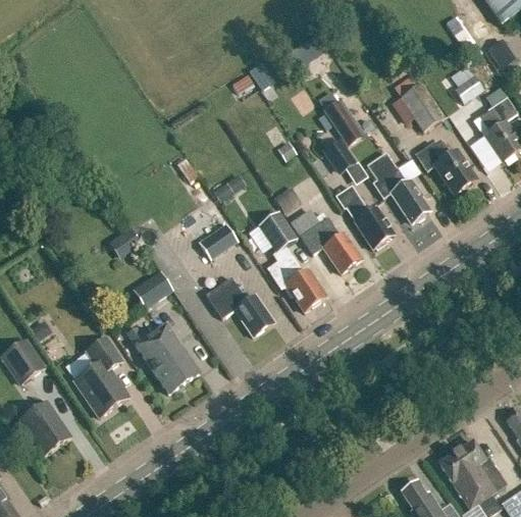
[(483,0),(502,26),(520,11),(520,0),(483,0)]
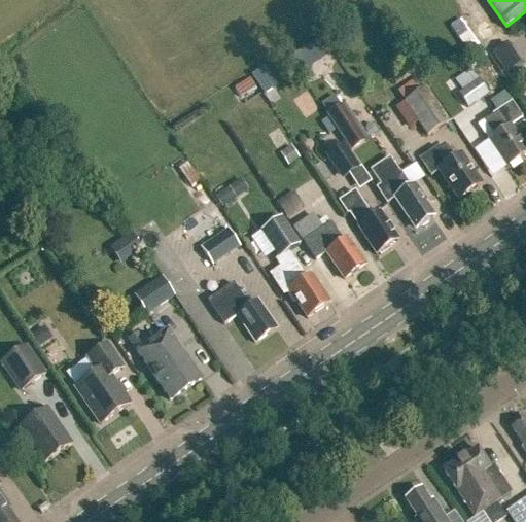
[(463,12),(452,21),(470,48),(460,56),(465,63),(470,59),(472,62),(490,50),(463,12)]
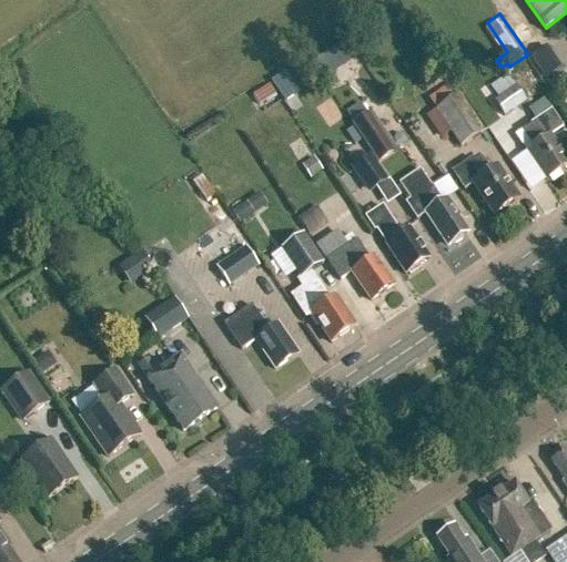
[(322,74),(354,51),(342,33),(310,57),(322,74)]
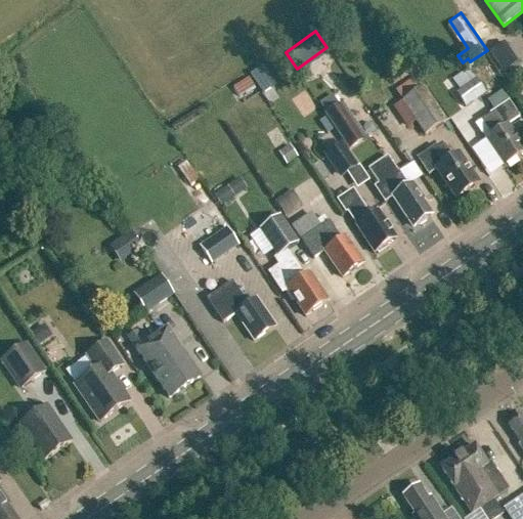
[(263,62),(251,71),(263,91),(277,82),(263,62)]
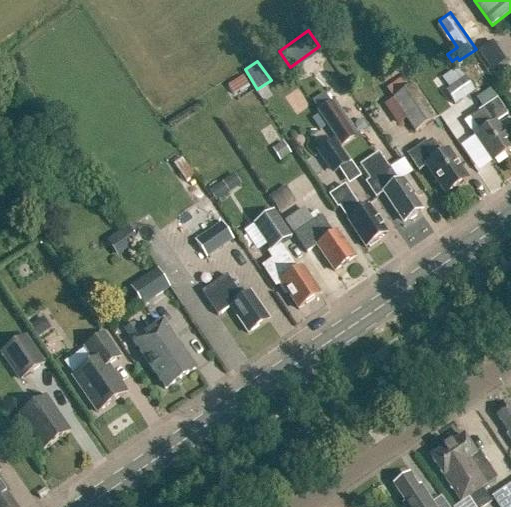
[(243,73),(228,83),(234,92),(249,82),(243,73)]
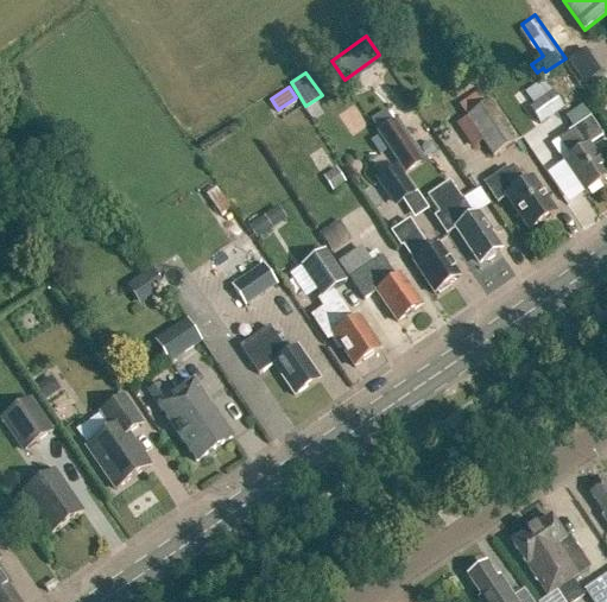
[(541,120),(563,103),(552,88),(529,103),(541,120)]
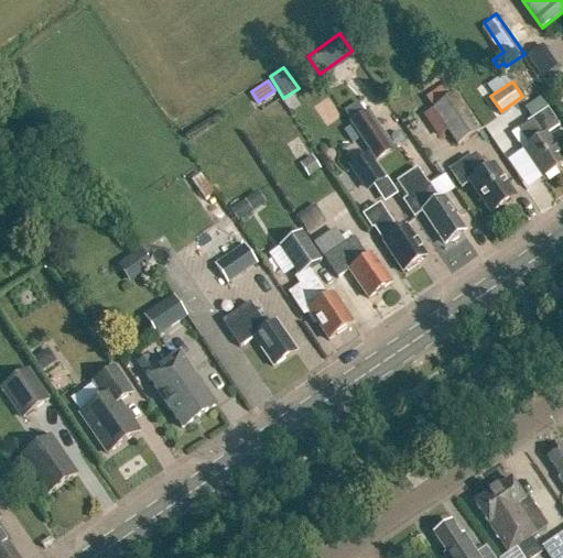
[(458,140),(480,124),(456,89),(434,104),(425,108),(441,131),(450,126),(458,140)]
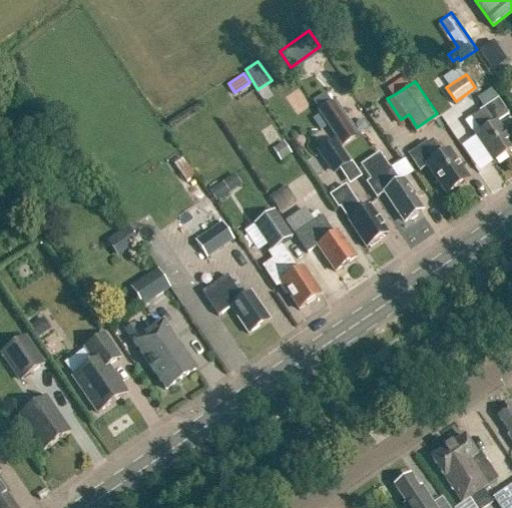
[(493,159),(511,146),(511,140),(497,119),(509,111),(498,95),(471,113),(481,129),(475,133),(493,159)]
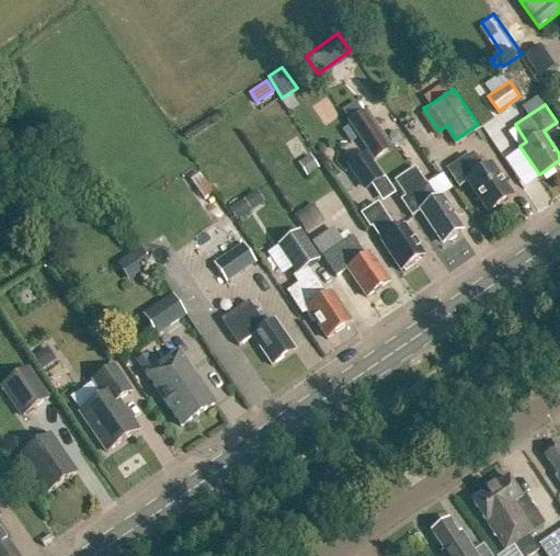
[(375,156),(391,145),(365,105),(349,116),(375,156)]
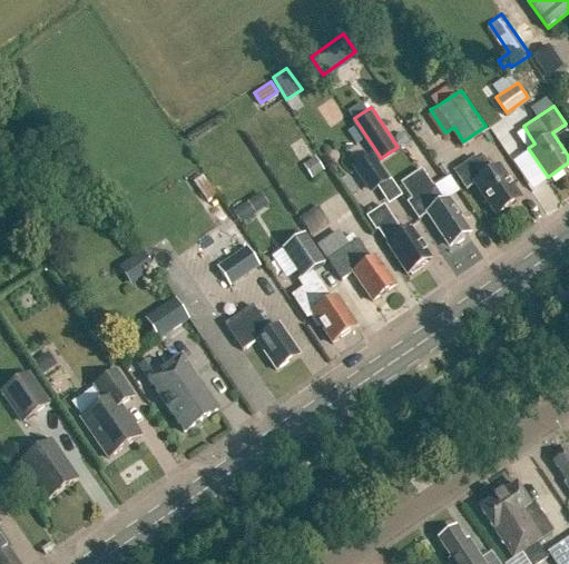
[(372,150),(352,164),(371,191),(391,178),(372,150)]
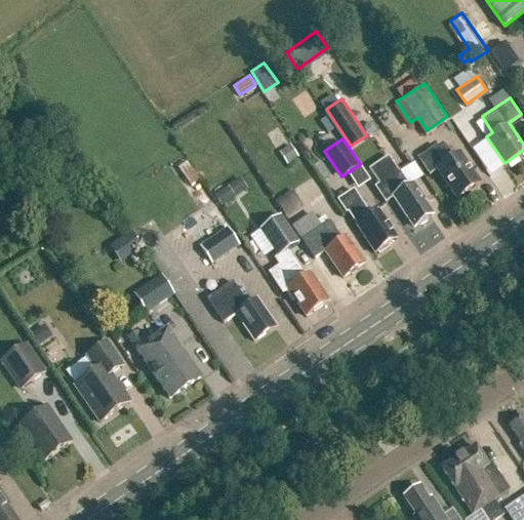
[(290,142),(281,148),(289,160),(298,154),(290,142)]
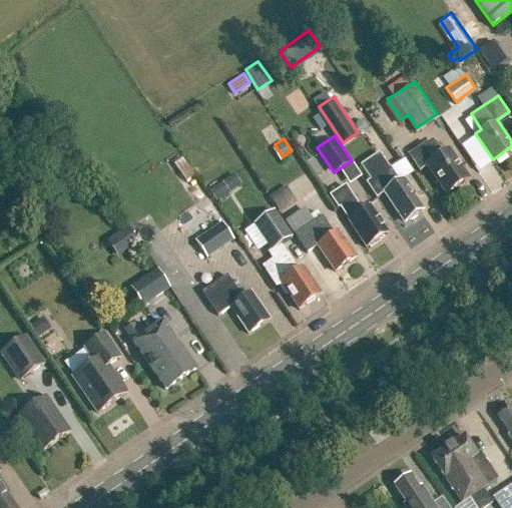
[(412,155),(420,167),(427,163),(446,191),(468,176),(449,147),(443,151),(435,139),(412,155)]
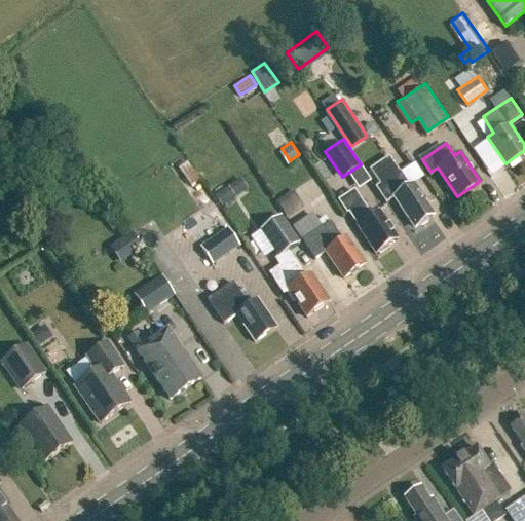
[(424,192),(415,178),(410,182),(400,168),(389,153),(370,165),(380,181),(376,183),(386,197),(394,192),(407,212),(408,211),(416,223),(419,221),(422,222),(428,218),(429,215),(433,213),(421,194),(424,192)]
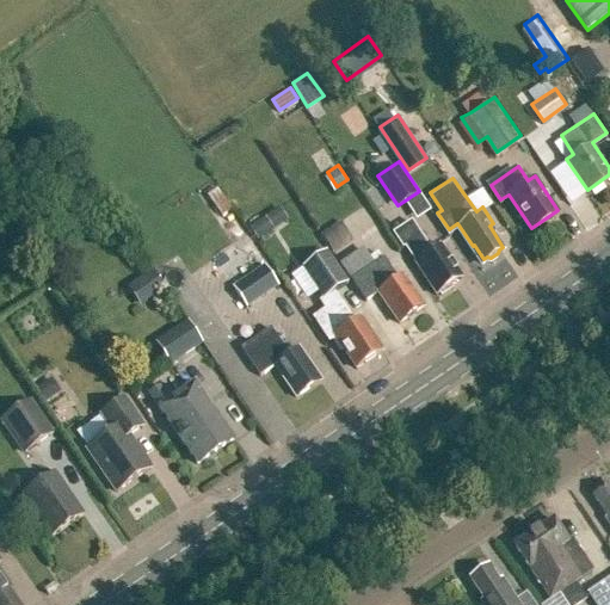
[(258,233),(285,215),(277,202),(250,221),(258,233)]
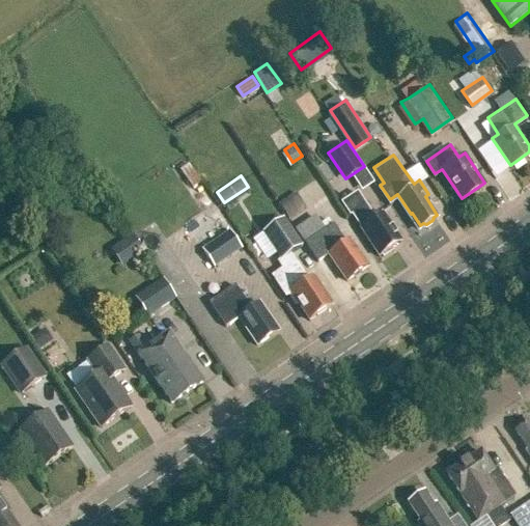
[(288,213),(304,201),(295,188),(279,200),(288,213)]
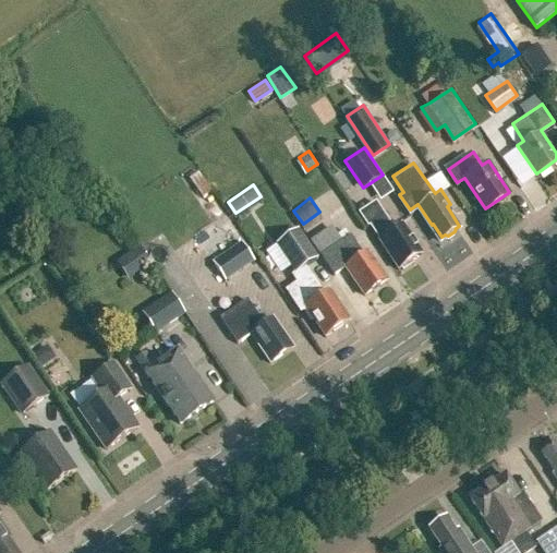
[(377,199),(363,208),(382,237),(380,237),(399,265),(402,263),(403,266),(413,260),(412,256),(422,250),(402,219),(394,225),(377,199)]
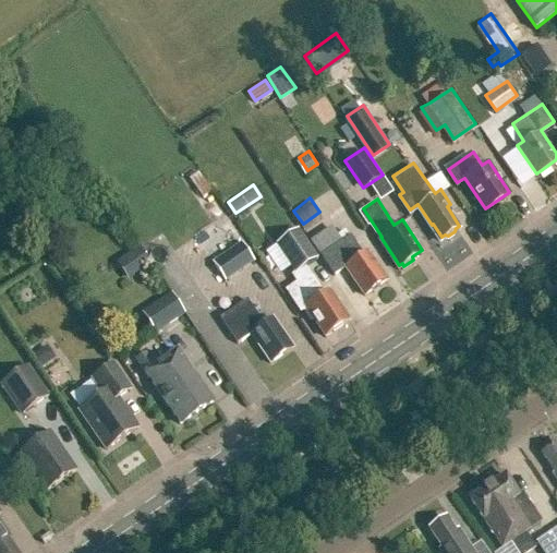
[(338,231),(333,224),(311,237),(334,272),(346,264),(364,291),(386,277),(374,259),(372,253),(368,248),(363,252),(346,227),(338,231)]
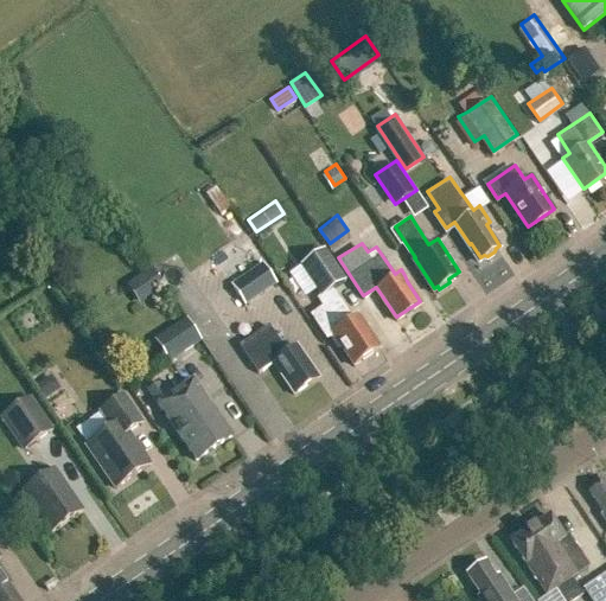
[(323,293),(346,276),(324,245),(300,261),(323,293)]
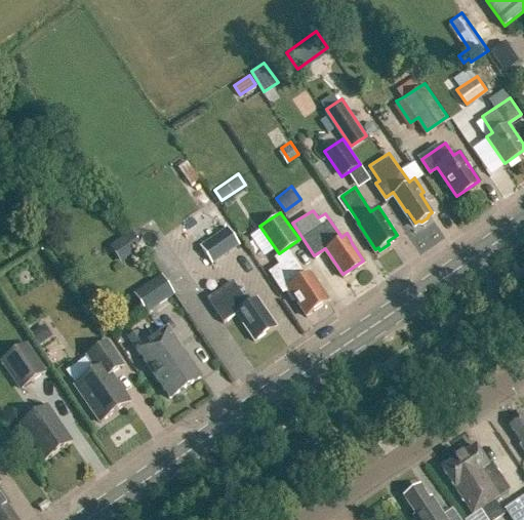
[(239,241),(228,225),(200,242),(209,255),(226,245),(229,249),(239,241)]
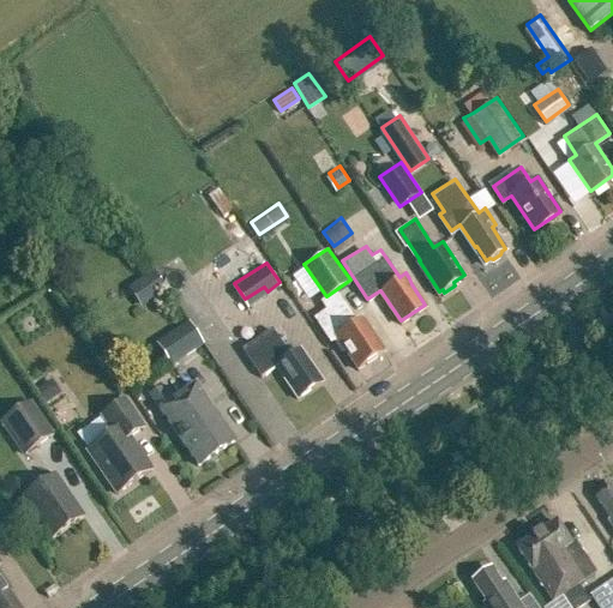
[(154,268),(142,276),(155,295),(167,286),(154,268)]
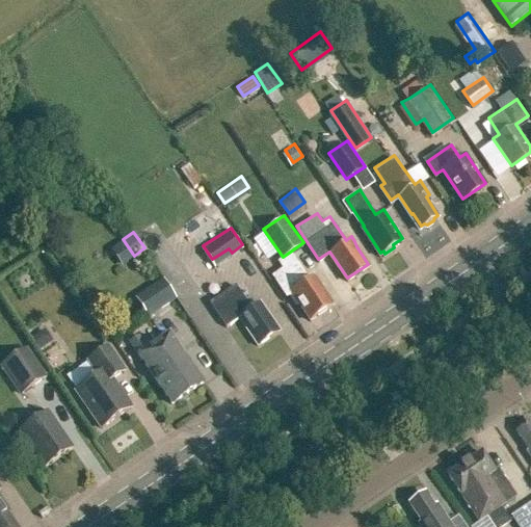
[(308,278),(295,258),(273,273),(287,293),(289,292),(296,302),(298,300),(311,318),(333,302),(322,287),(321,282),(317,279),(314,273),(308,278)]
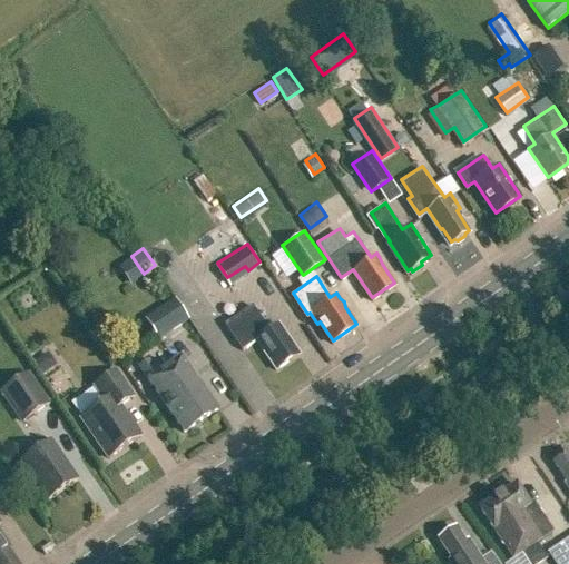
[(158,336),(188,316),(173,293),(144,314),(158,336)]
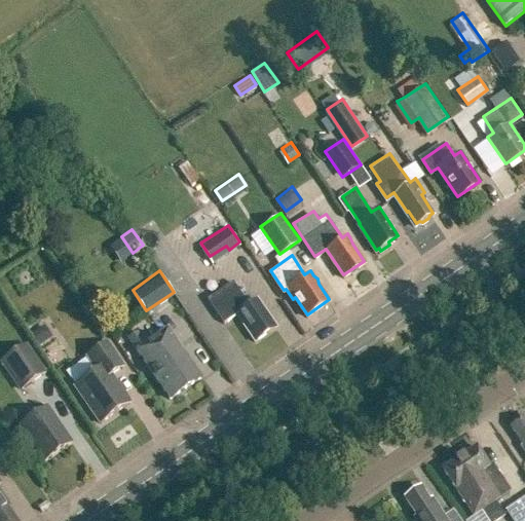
[(249,301),(232,278),(208,296),(224,320),(236,311),(255,338),(276,324),(257,296),(249,301)]
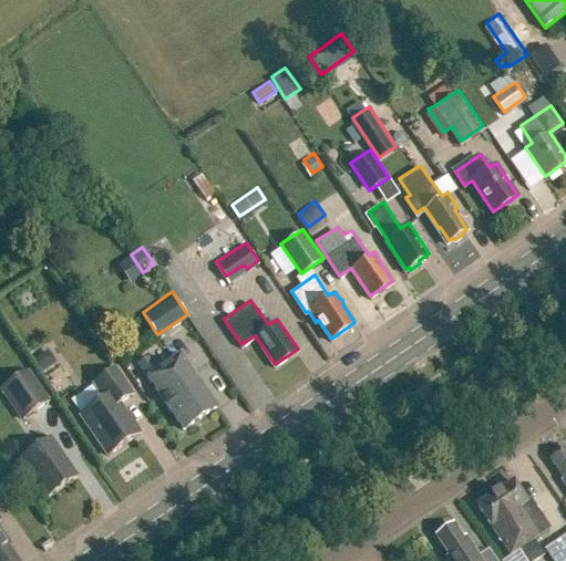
[(216,404),(181,351),(157,366),(147,353),(137,360),(183,426),(216,404)]
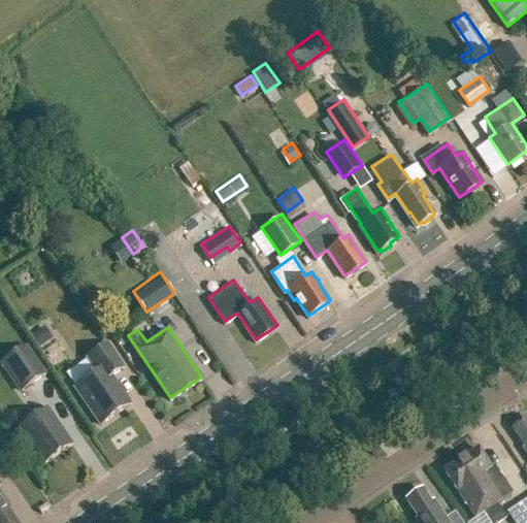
[(1,358),(11,373),(22,388),(35,379),(48,370),(29,340),(1,358)]
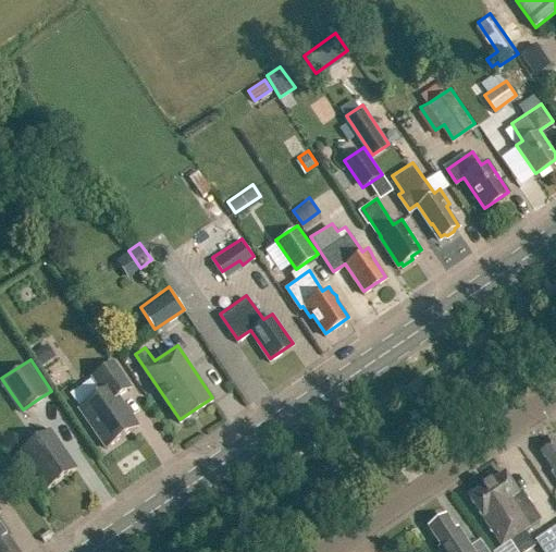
[(106,444),(137,422),(116,393),(130,384),(112,359),(93,372),(102,389),(78,405),(106,444)]
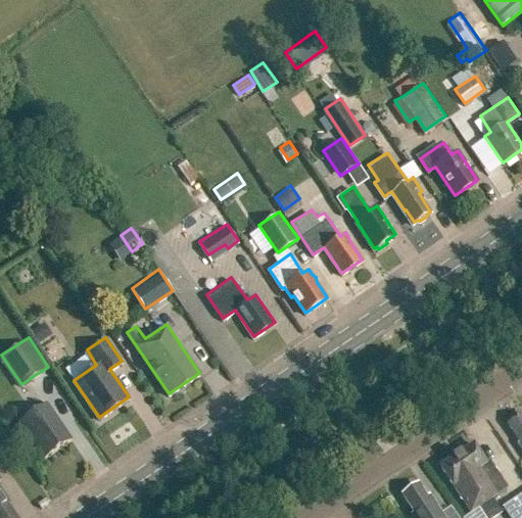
[(44,455),(69,437),(45,402),(19,419),(44,455)]
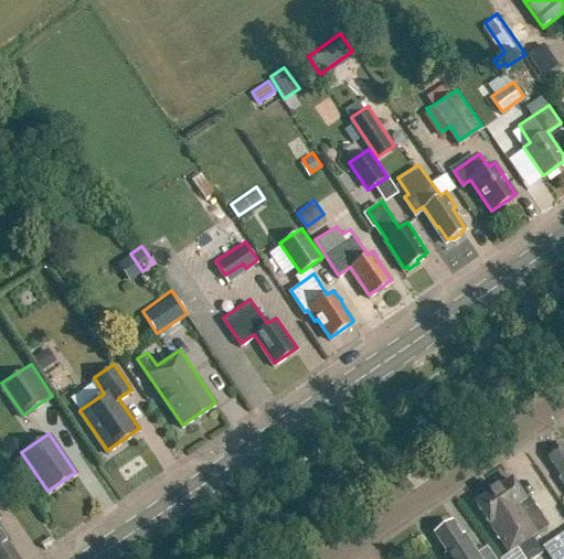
[(563,444),(547,455),(561,474),(557,476),(563,485),(563,444)]
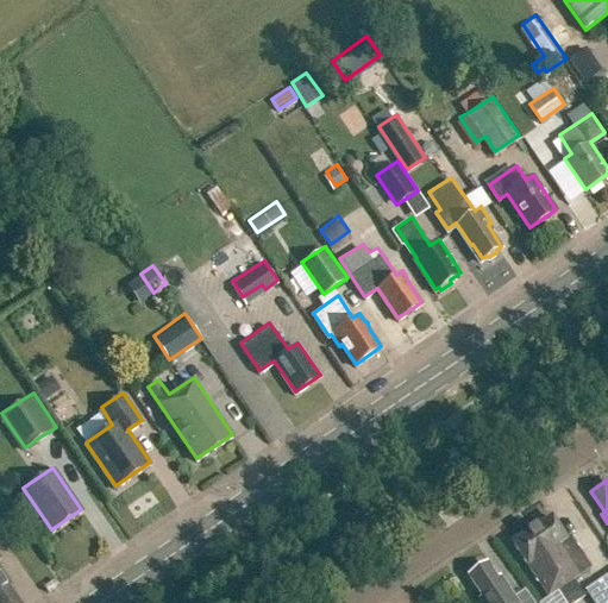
[(574,547),(552,514),(513,540),(547,594),(557,586),(566,602),(571,602),(584,595),(572,577),(590,565),(577,545),(574,547)]
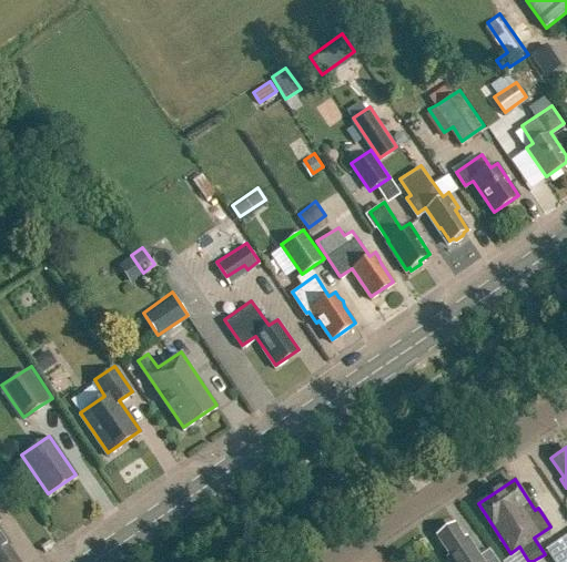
[(463,538),(453,523),(437,534),(451,553),(447,555),(452,561),(483,561),(466,535),(463,538)]
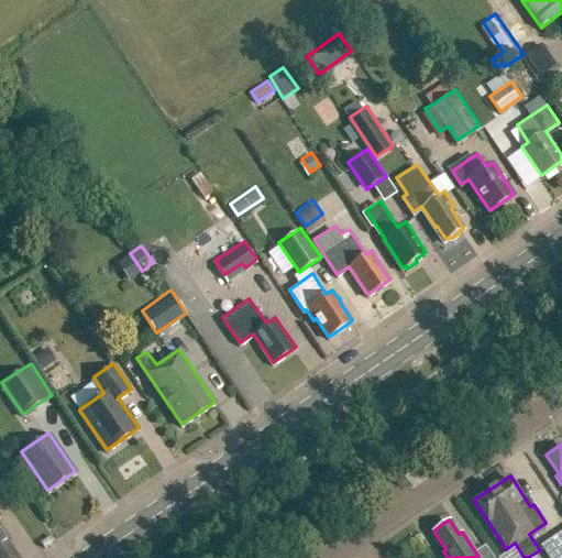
[(19,557),(7,539),(10,537),(0,522),(0,557),(19,557)]
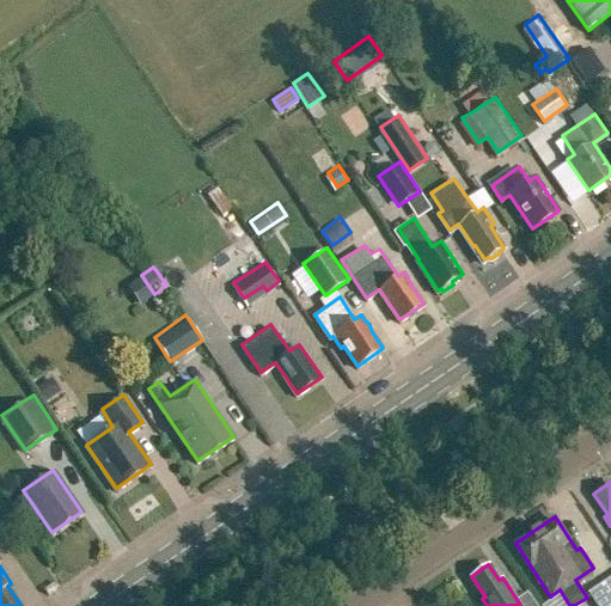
[(600,605),(610,605),(610,573),(588,588),(600,605)]
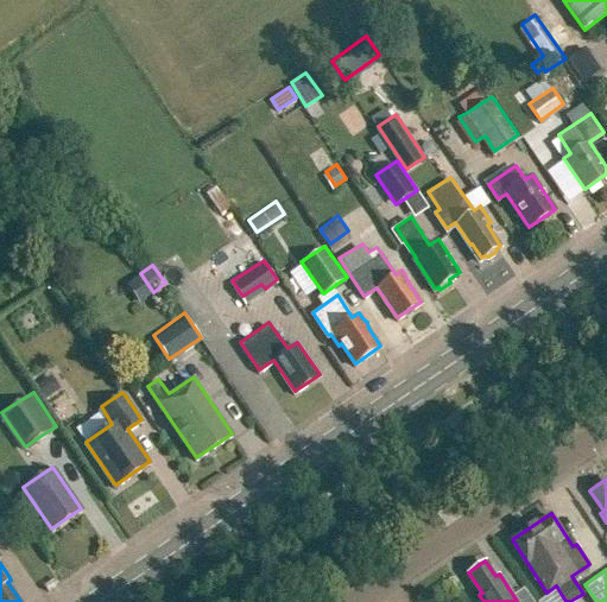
All buildings are outlined.
